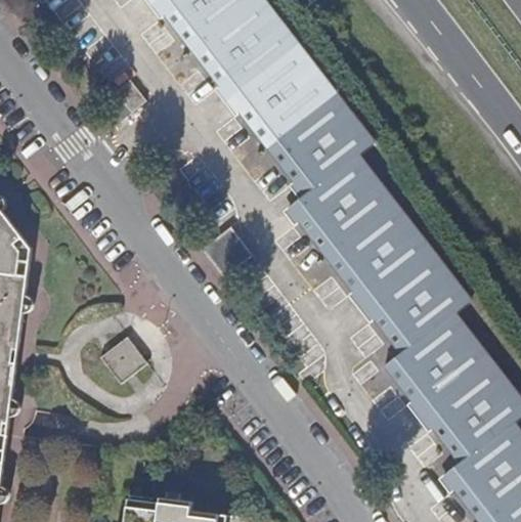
[(248,122),(267,147),(338,92),(266,0),(153,0),(176,30),(196,54),(211,75),(248,122)]
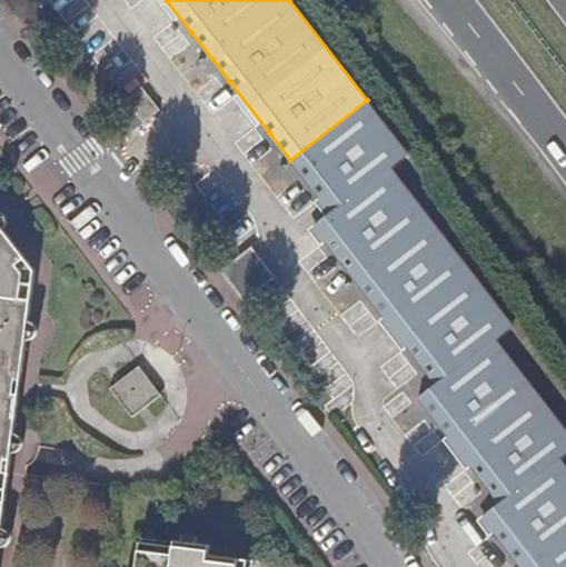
[(157,108),(139,83),(123,96),(142,119),(157,108)]
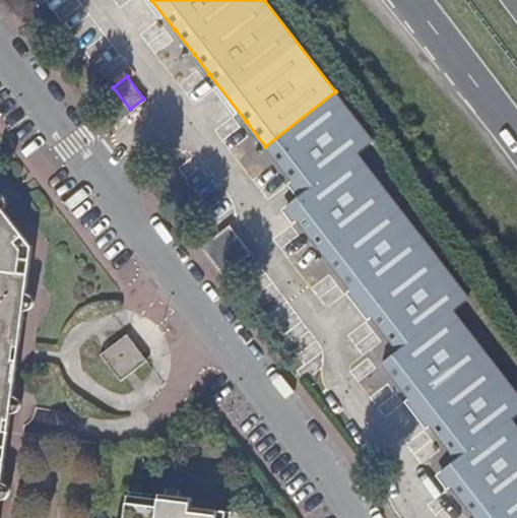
[(371,138),(335,91),(265,146),(284,171),(302,193),(285,206),(306,232),(344,283),(381,332),(393,347),(379,360),(400,388),(441,441),(452,457),(440,467),(455,488),(477,517),(516,517),(516,423),(510,413),(516,406),(516,392),(450,304),(463,293),(356,150),(371,138)]
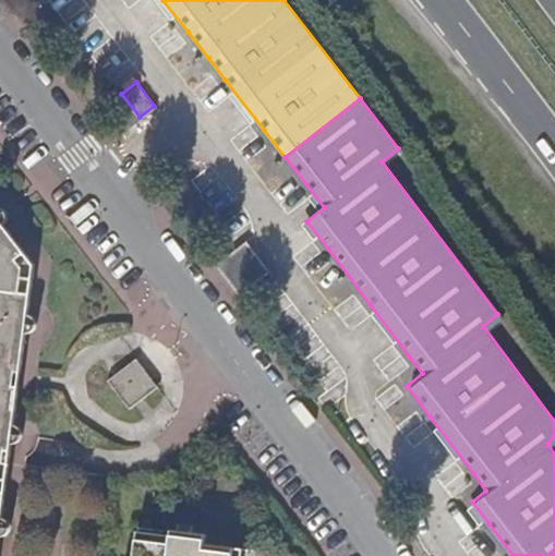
[(0,515),(33,263),(0,220),(0,515)]
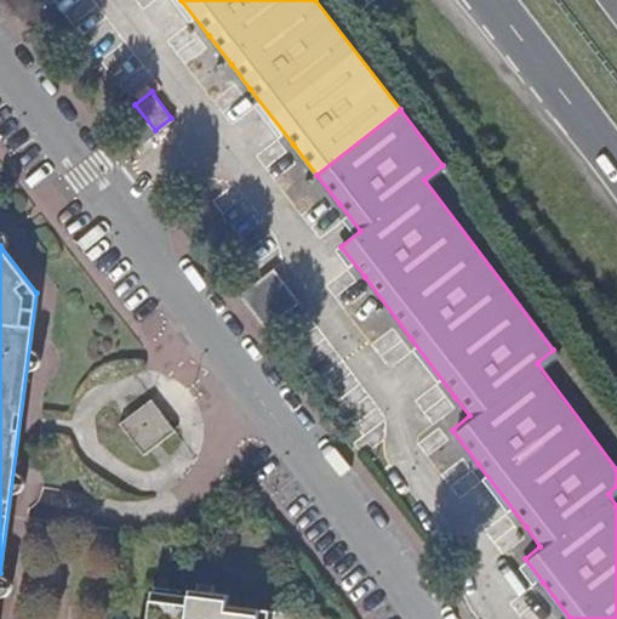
[(272,268),(239,293),(264,324),(296,300),(272,268)]
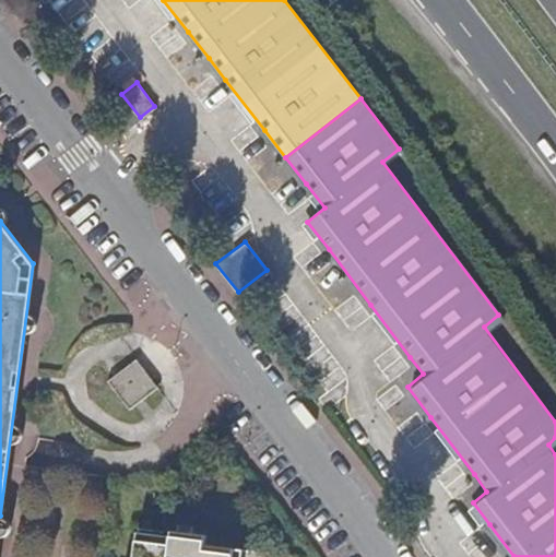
[(134,357),(120,369),(106,379),(128,406),(155,384),(134,357)]
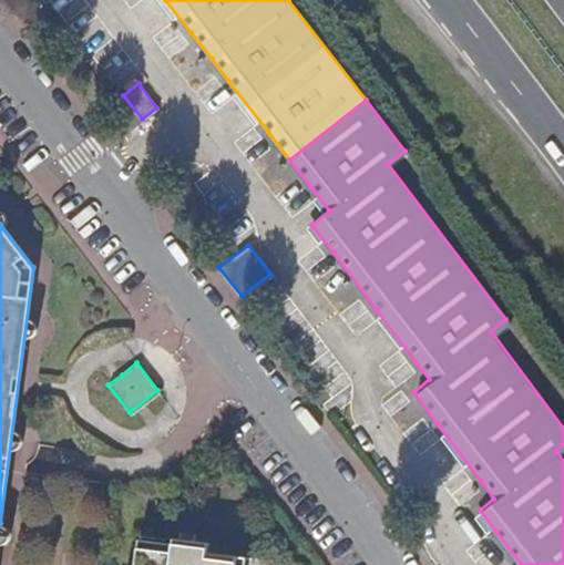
[(275,564),(276,558),(207,550),(208,540),(139,530),(133,564),(275,564)]
